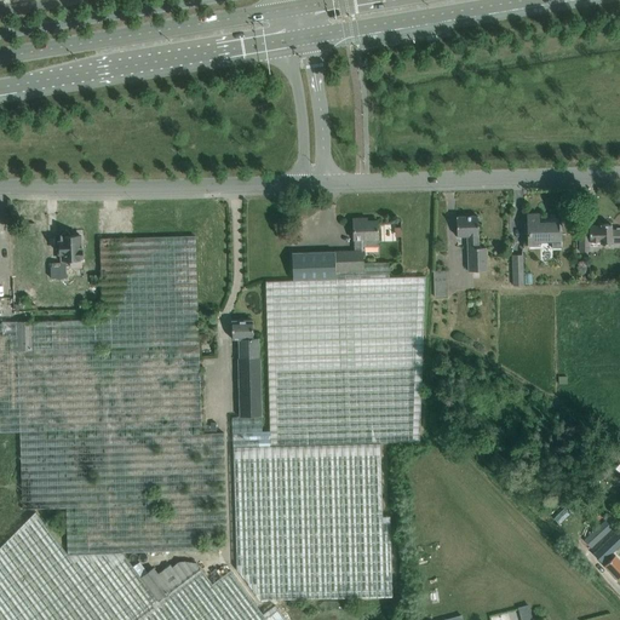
[(562,250),(561,223),(558,223),(558,224),(539,224),(539,213),(527,214),(528,248),(541,247),(541,245),(554,245),(554,251),(562,250)]
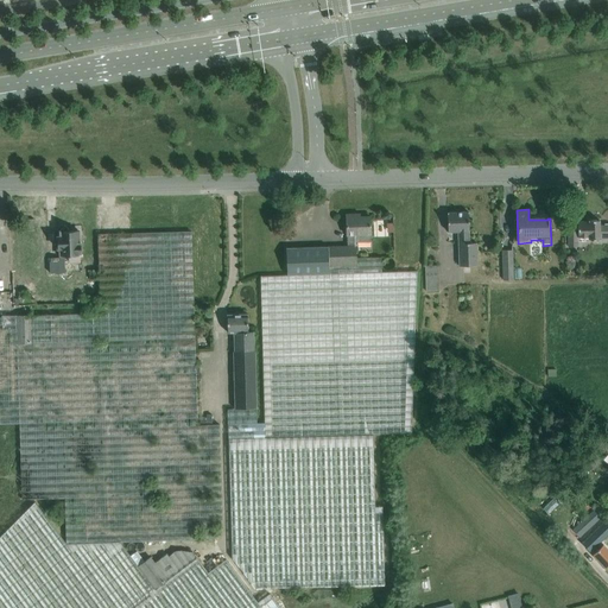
[(469,232),(468,211),(448,213),(448,233),(456,232),(458,265),(476,265),(474,244),(468,244),(468,232),(469,232)]
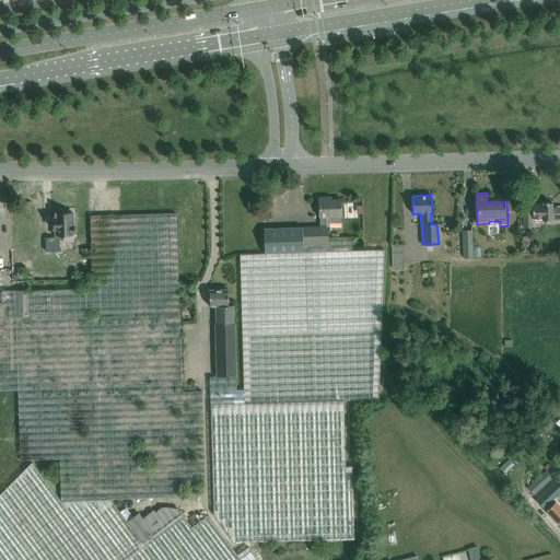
[(351,251),(350,237),(328,237),(328,226),(327,226),(327,223),(341,223),(340,199),(327,200),(327,197),(318,197),(321,228),(264,229),(265,254),(240,254),(240,260),(384,257),(384,249),(351,251)]
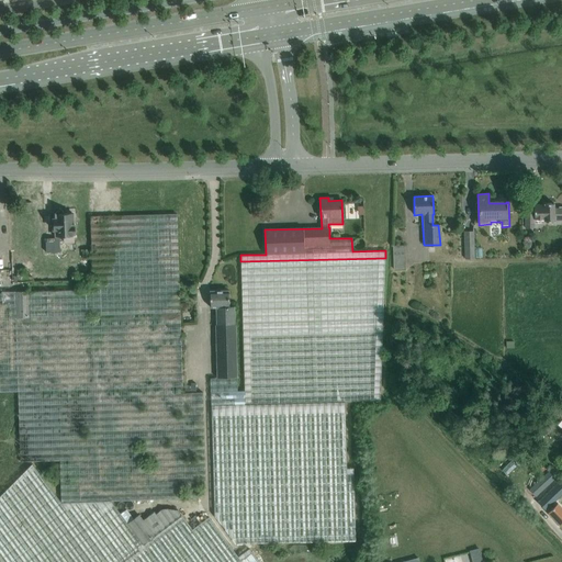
[(535,208),(525,208),(526,227),(535,227),(535,218),(544,218),(544,222),(561,221),(561,206),(554,208),(554,203),(543,203),(543,204),(535,204),(535,208)]
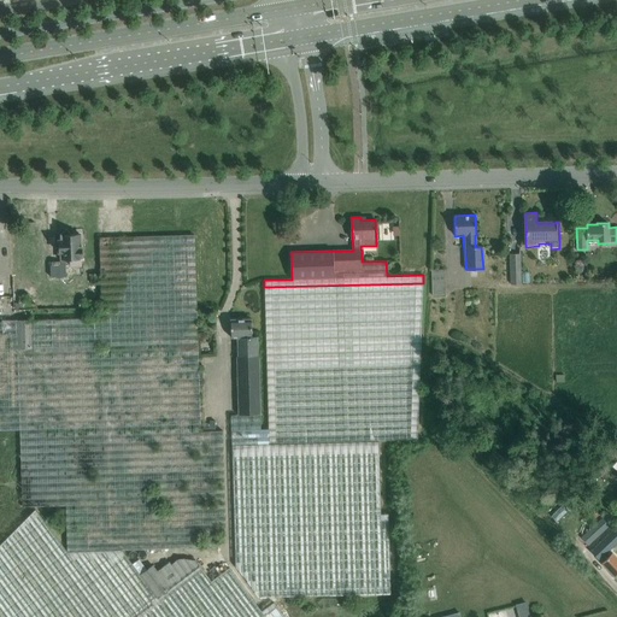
[(80,236),(80,234),(70,234),(70,233),(65,228),(60,233),(60,235),(62,235),(62,240),(58,240),(58,252),(62,252),(63,262),(51,262),(52,265),(50,265),(51,277),(66,276),(65,259),(70,259),(70,266),(81,265),(81,259),(82,259),(82,247),(80,247),(80,244),(81,244),(84,240),(81,236),(80,236)]
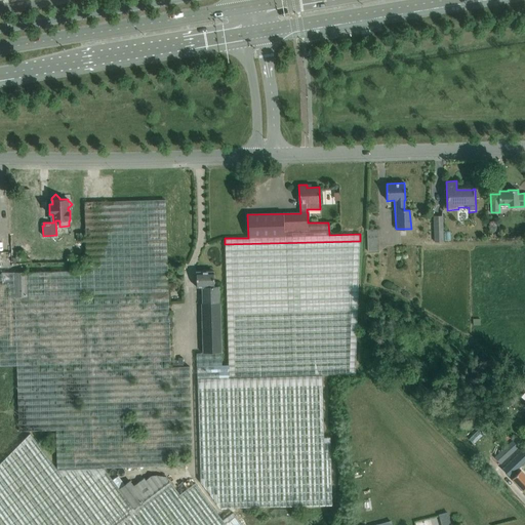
[(14,296),(16,365),(18,431),(56,430),(57,469),(30,433),(0,462),(0,524),(242,524),(233,512),(223,520),(195,483),(179,494),(166,476),(152,475),(146,480),(144,478),(134,485),(130,480),(125,484),(118,475),(113,480),(104,468),(189,466),(192,458),(190,376),(189,366),(170,367),(165,200),(84,202),(86,269),(27,272),(28,295),(14,296)]
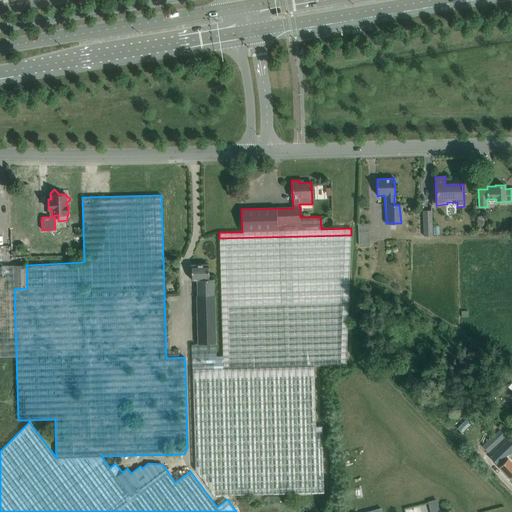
[(432,210),(423,211),(423,236),(433,235),(432,210)]
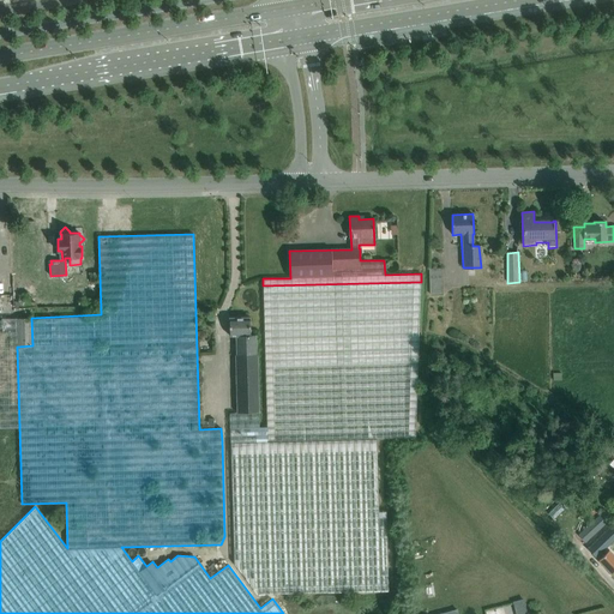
[(443,268),(429,268),(431,294),(443,294),(443,268)]
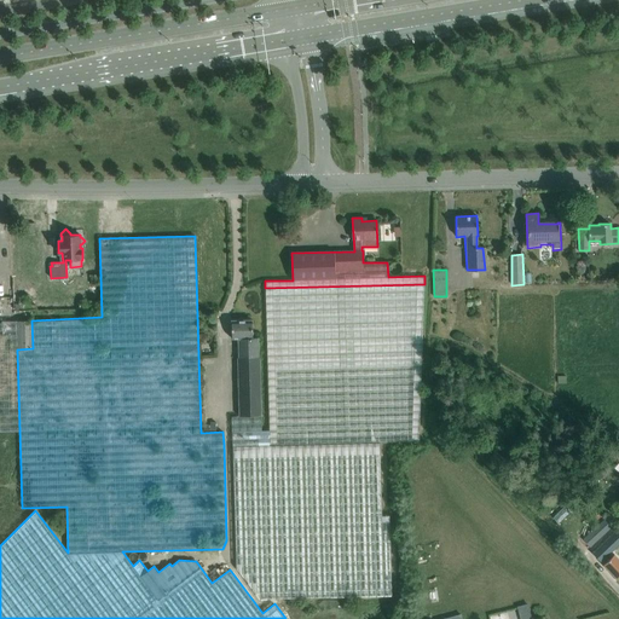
[(420,441),(423,320),(424,284),(265,288),(266,324),(270,431),(232,432),(236,566),(261,600),(393,595),(389,515),(382,515),(380,443),(420,441)]
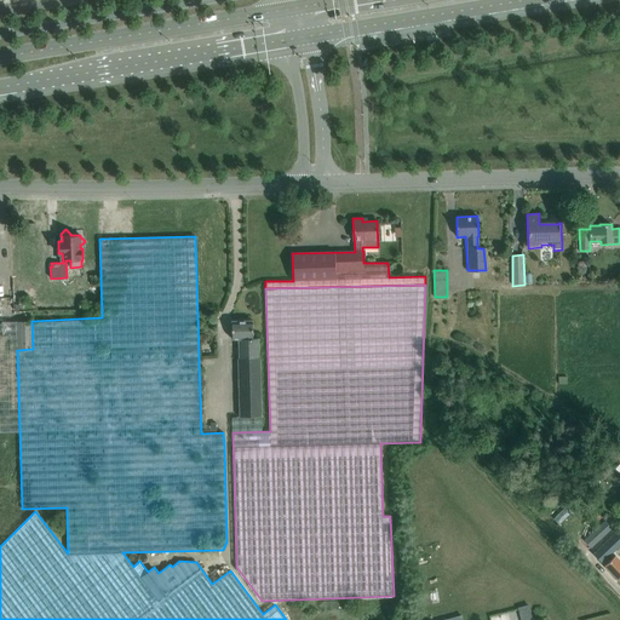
[(32,320),(16,321),(17,350),(33,349),(32,321),(32,320)]
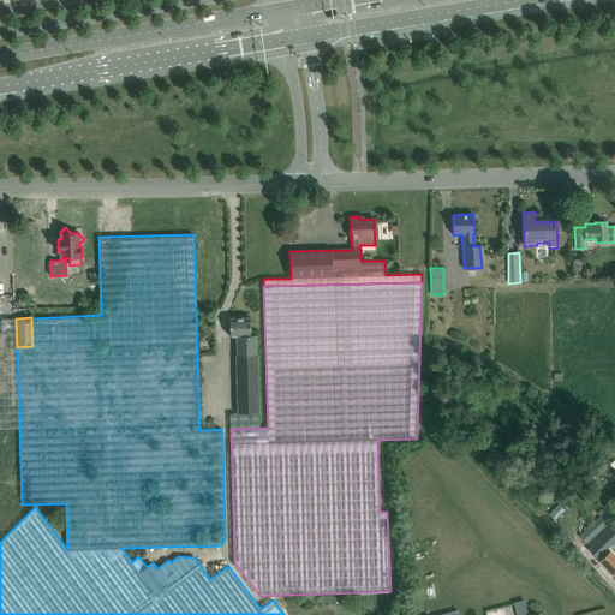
[(0,428),(19,428),(17,347),(16,318),(1,318),(3,328),(0,328),(0,428)]
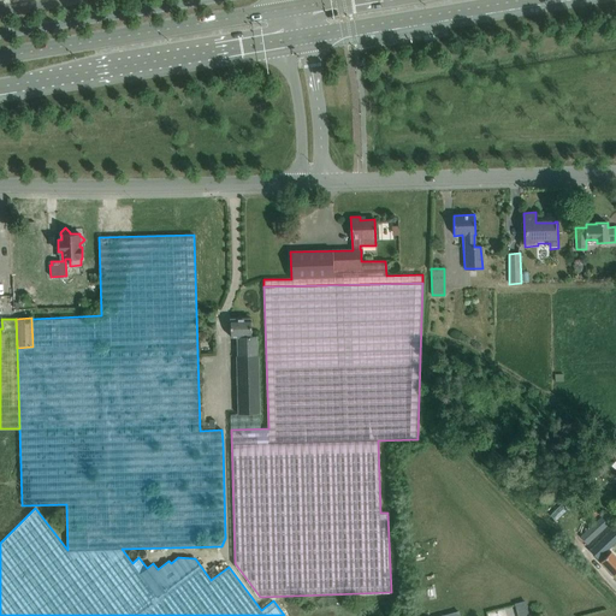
[(250,319),(230,319),(230,337),(237,337),(238,356),(241,414),(262,413),(260,355),(258,356),(256,336),(252,336),(250,319)]
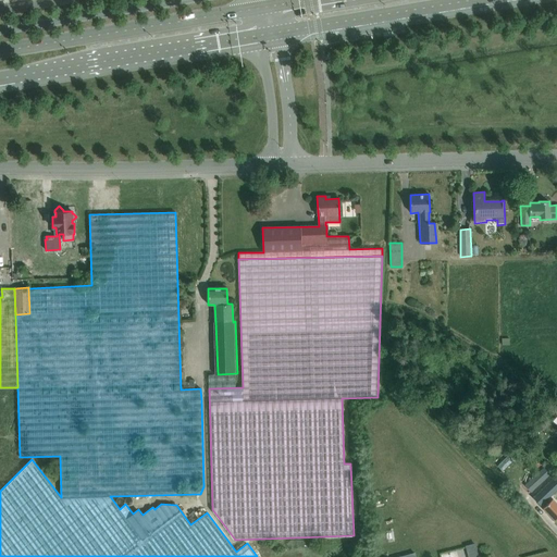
[(506,473),(515,465),(509,459),(500,468),(506,473)]
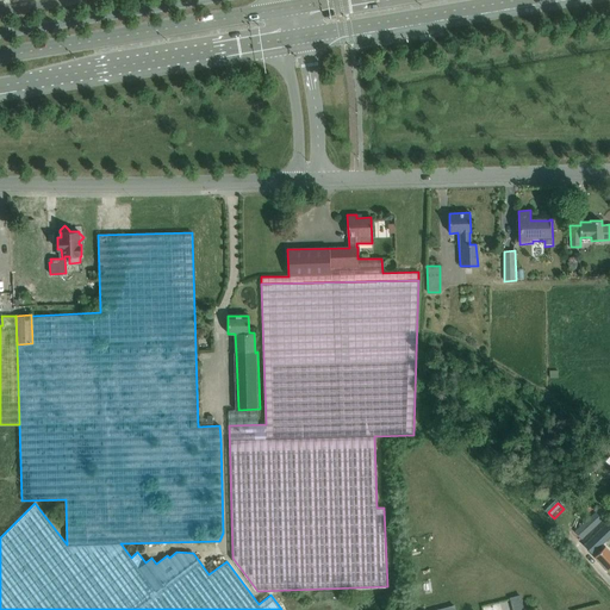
[(585,520),(574,530),(583,540),(604,518),(596,510),(585,520)]
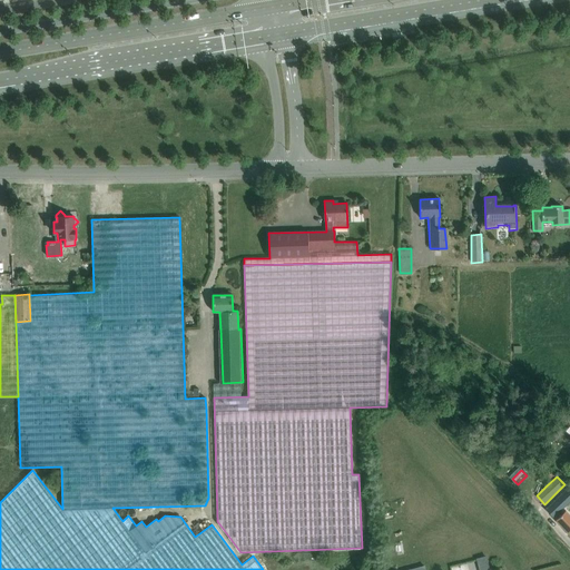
[(549,513),(568,532),(569,530),(569,516),(559,503),(549,513)]
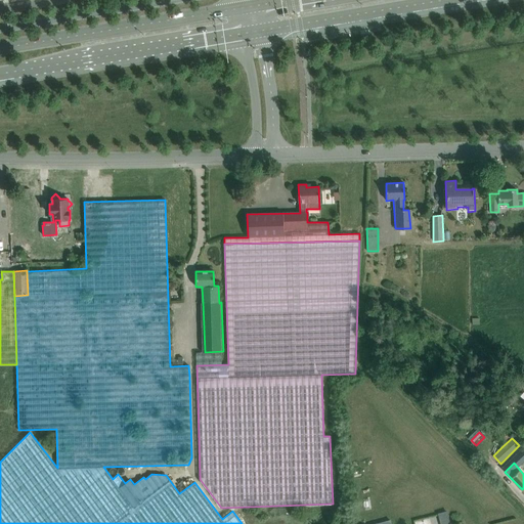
[(452,523),(451,513),(442,514),(443,523),(452,523)]
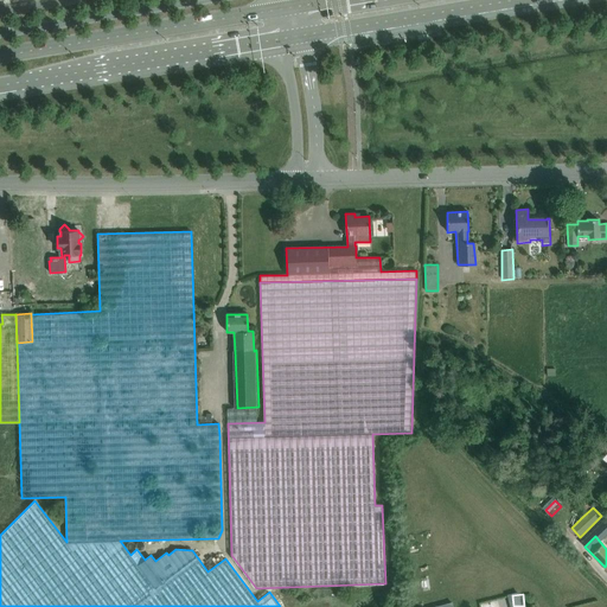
All buildings are outlined.
